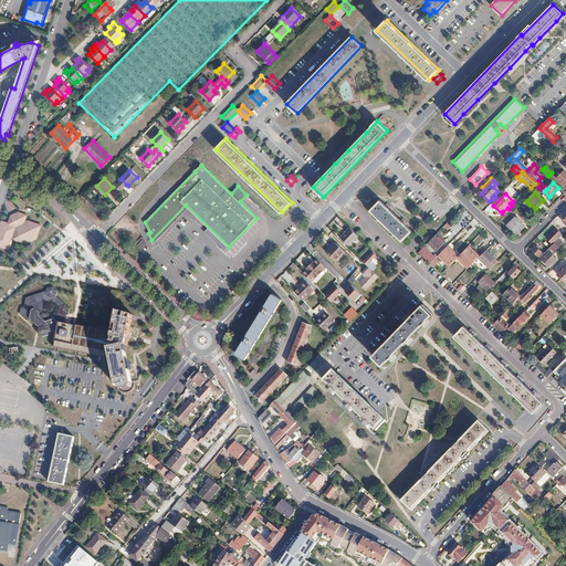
[(377,196),(367,206),(399,236),(409,227),(377,196)]
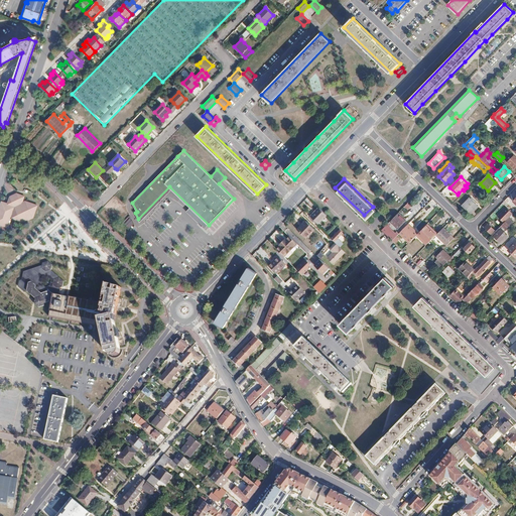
[(10,218),(21,222),(33,216),(37,206),(25,202),(22,203),(24,197),(16,194),(15,196),(13,197),(12,198),(9,197),(7,204),(1,202),(0,204),(0,224),(7,227),(10,218)]
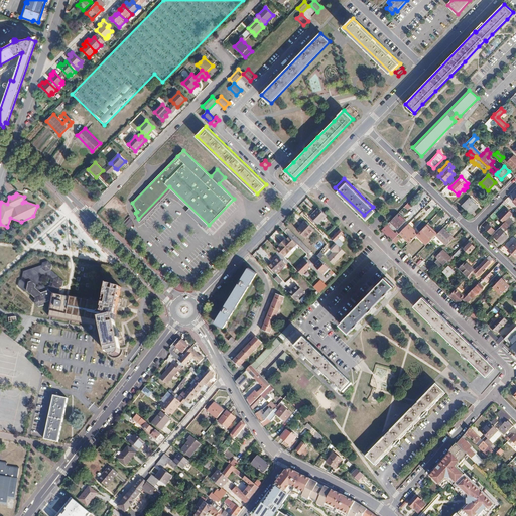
[(470,199),(463,206),(471,213),(478,206),(470,199)]
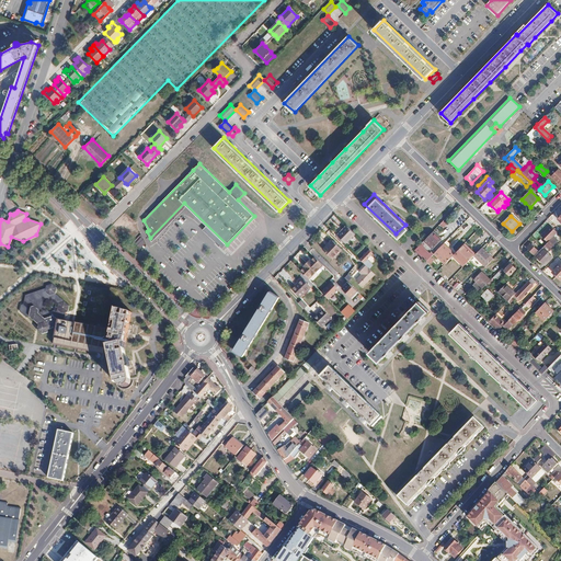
[(346,226),(338,236),(345,243),(355,233),(346,226)]
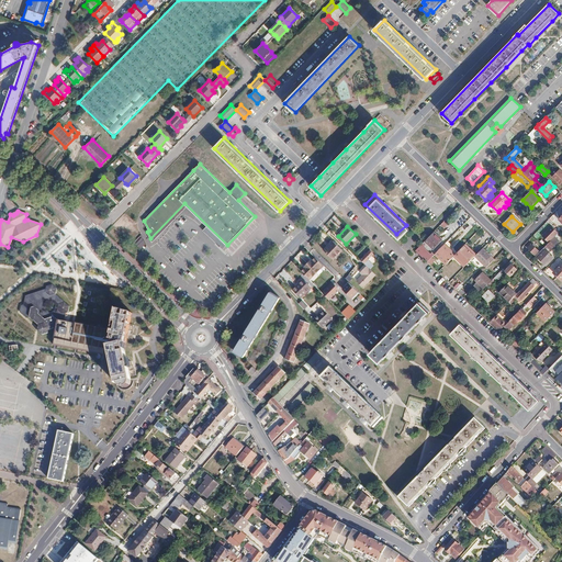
[(555,236),(559,233),(552,226),(542,236),(549,243),(555,236)]
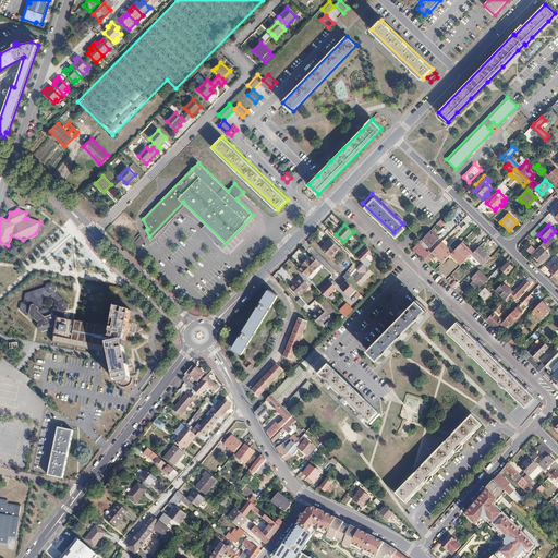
[(439,239),(431,230),(422,240),(431,247),(439,239)]
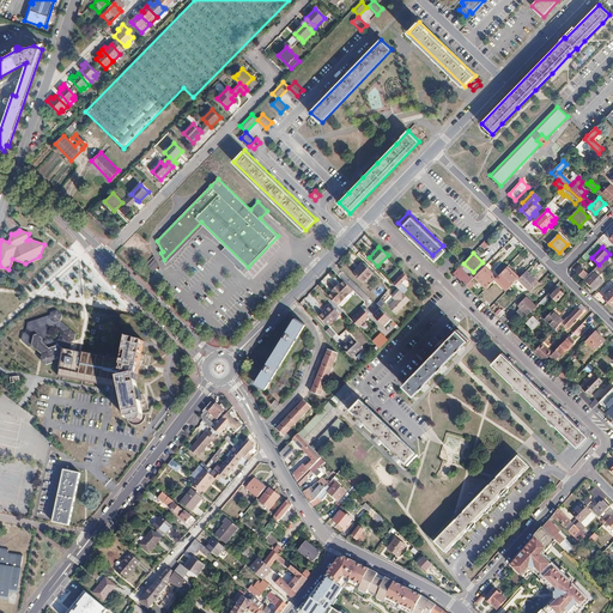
[(513,261),(517,266),(525,258),(520,253),(513,261)]
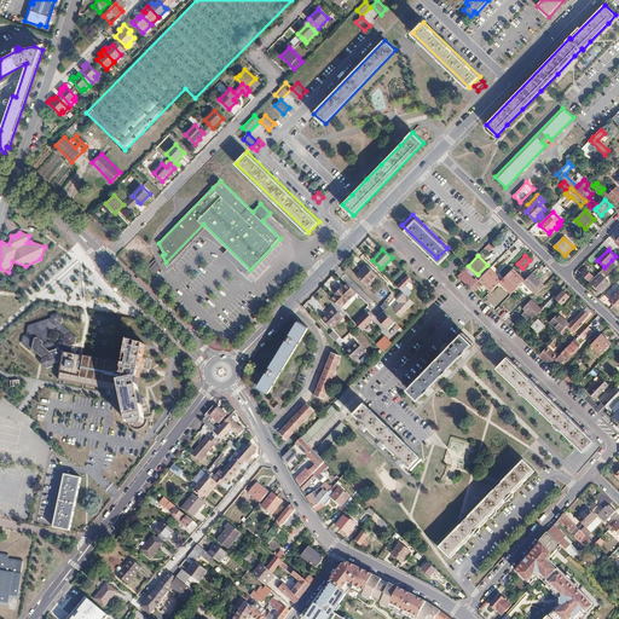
[(156,275),(162,268),(154,260),(148,267),(156,275)]
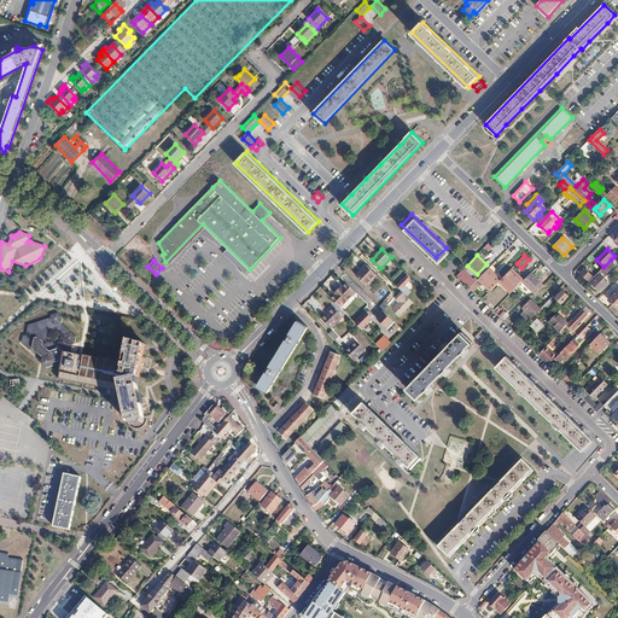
[(372,260),(371,261),(379,269),(380,268),(372,260)]
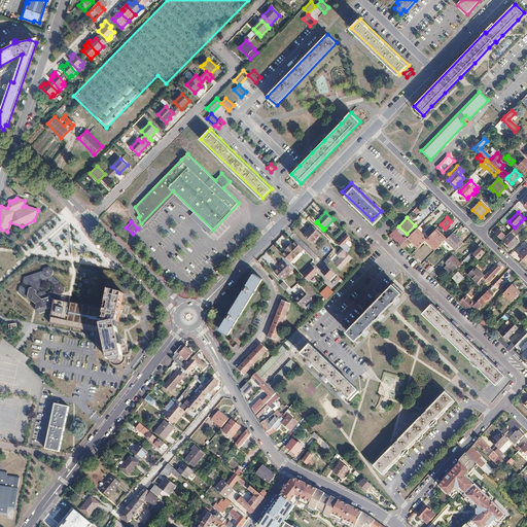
[(521,221),(515,227),(511,232),(502,240),(512,248),(514,245),(515,246),(519,243),(518,242),(519,241),(513,236),(516,233),(517,234),(521,230),(524,225),(521,221)]
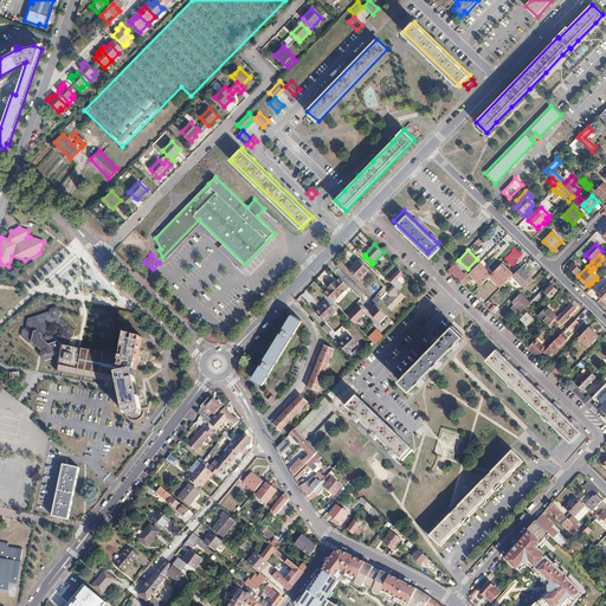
[(369,270),(359,259),(349,270),(359,279),(369,270)]
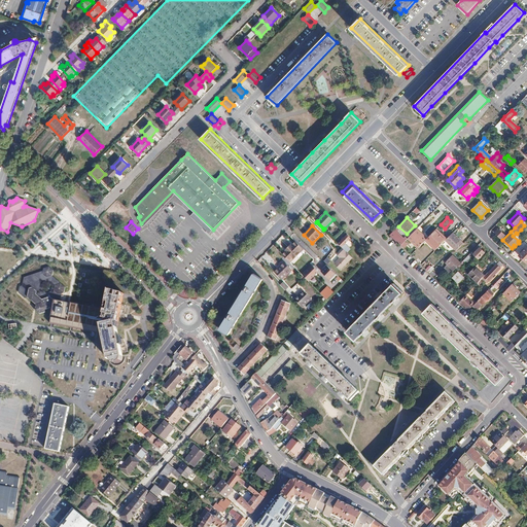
[(417,229),(408,238),(418,248),(425,241),(426,240),(420,234),(421,233),(417,229)]
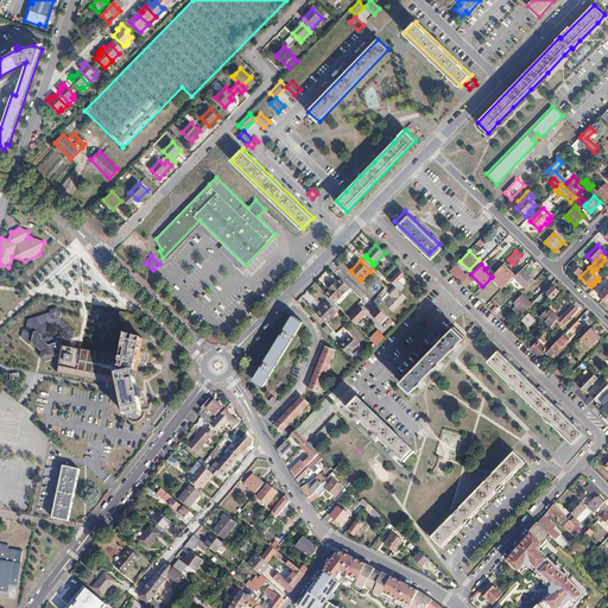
[(515,276),(504,264),(502,265),(514,277),(515,276)]
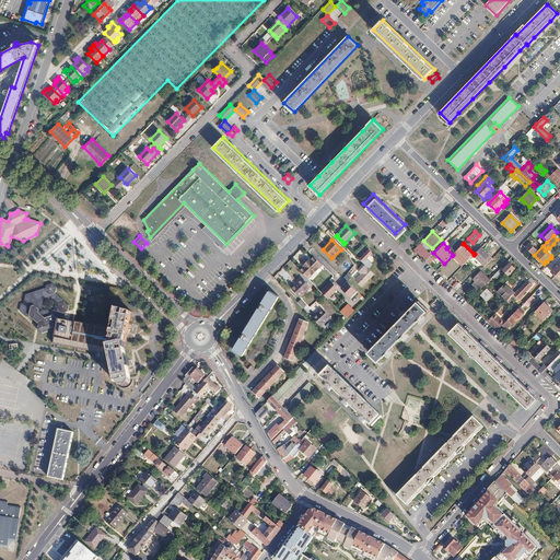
[(526,247),(533,254),(537,249),(529,243),(526,247)]
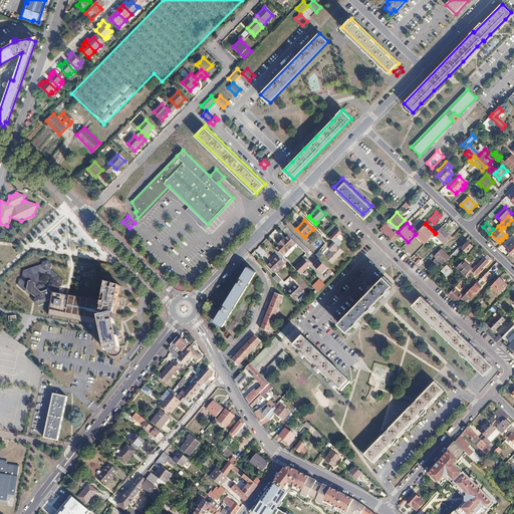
[(428,241),(434,234),(435,234),(425,224),(417,233),(416,233),(426,243),(428,241)]
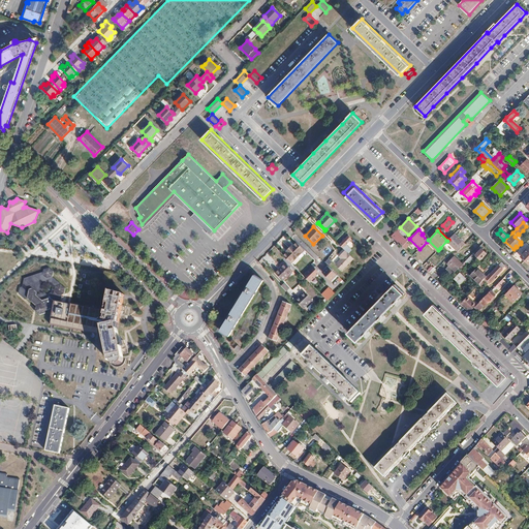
[(392,236),(402,246),(406,242),(395,231),(392,236)]
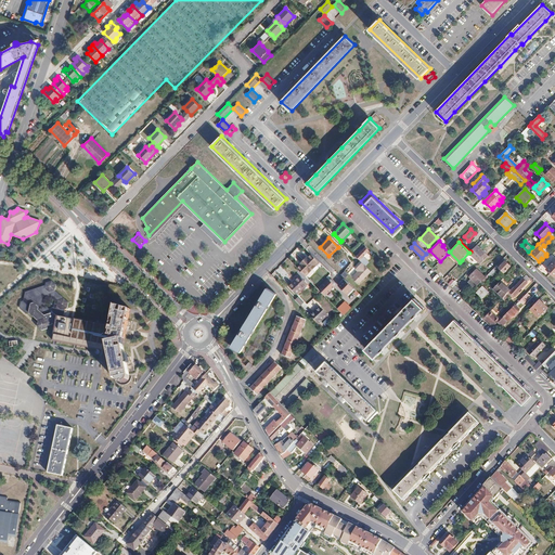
[(486,253),(477,245),(470,252),(469,253),(468,253),(477,261),(486,253)]
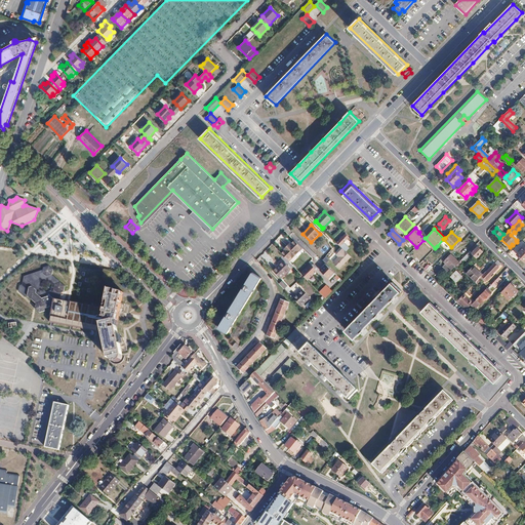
[(346,234),(336,243),(342,248),(346,251),(349,248),(344,243),(349,237),(346,234)]
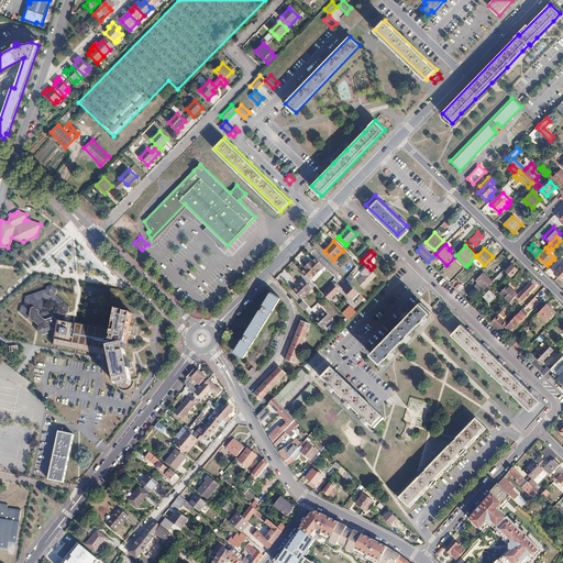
[(466,266),(455,255),(455,256),(454,257),(465,267),(466,266)]
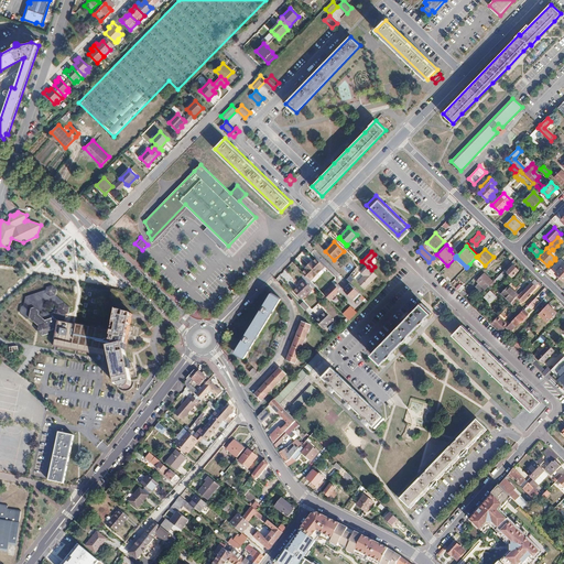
[(303,273),(310,281),(324,267),(316,259),(312,262),(311,261),(305,268),(306,269),(303,273)]
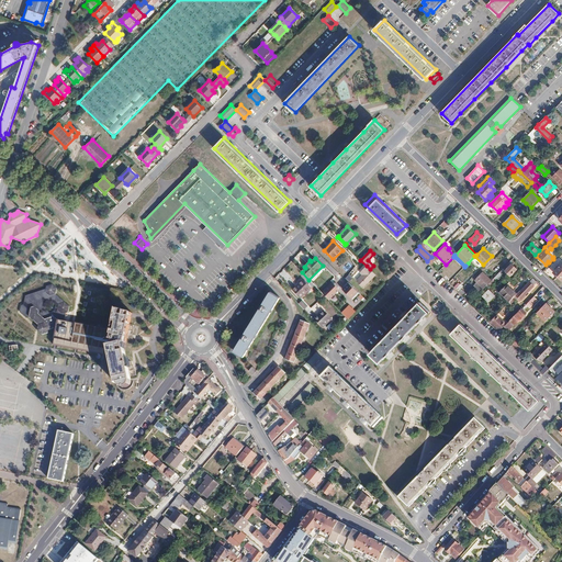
[(513,263),(510,261),(492,280),(487,284),(491,288),(503,276),(502,274),(505,271),(506,271),(508,274),(510,277),(517,269),(512,263),(513,263)]
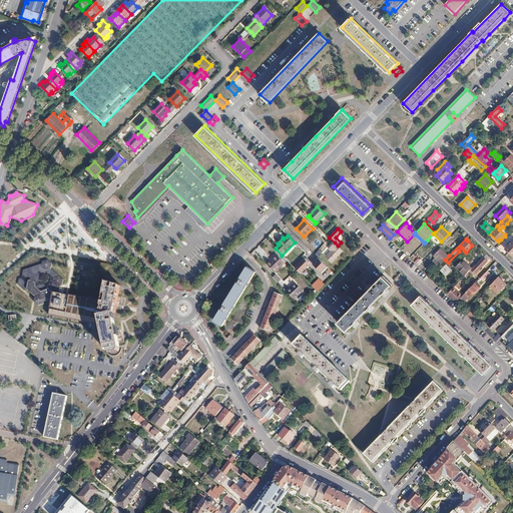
[(338,245),(335,242),(329,248),(331,250),(326,257),(332,263),(343,250),(338,245)]
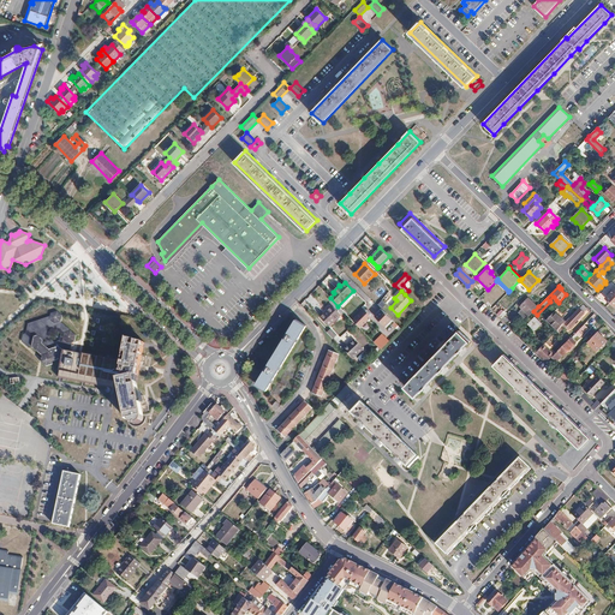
[(521,309),(530,316),(533,311),(538,306),(529,298),(520,306),(521,309)]
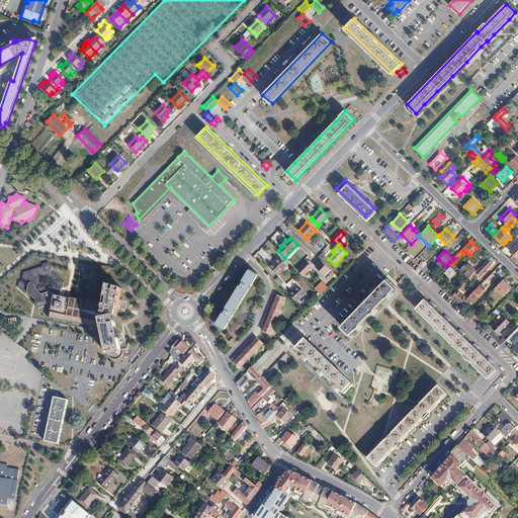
[(495,260),(491,257),(477,272),(481,275),(484,272),(493,263),(492,263),(495,260)]
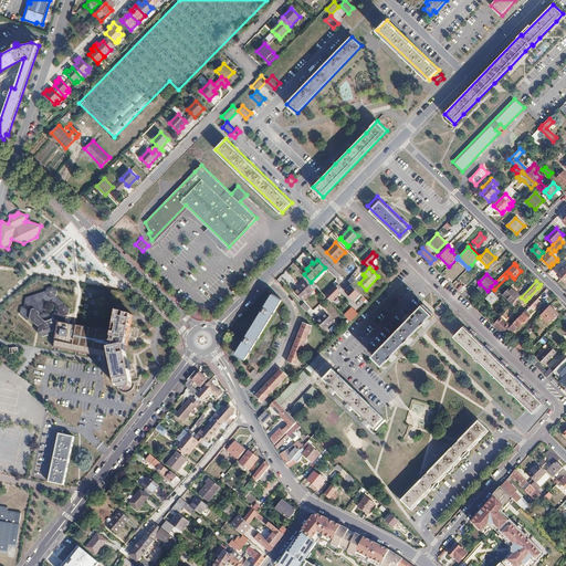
[(299,287),(294,291),(303,300),(314,290),(306,282),(299,289),(299,287)]
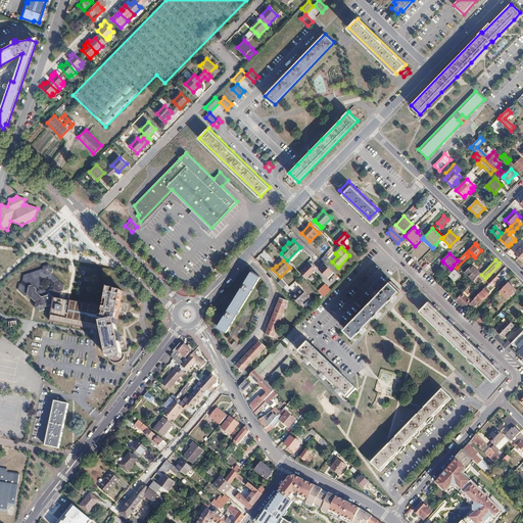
[(299,272),(305,278),(316,269),(310,263),(299,272)]
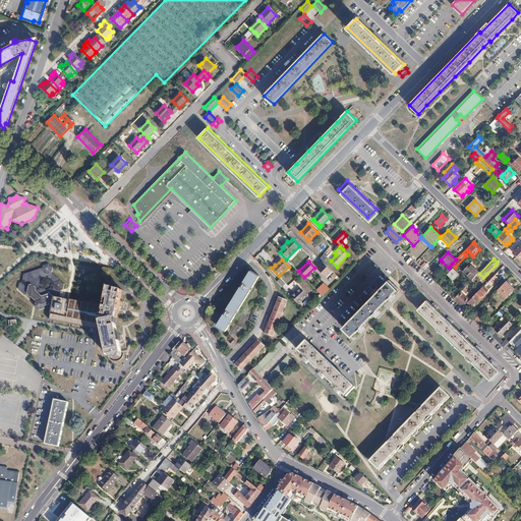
[(330,268),(324,262),(317,268),(322,273),(324,271),(326,272),(330,268)]
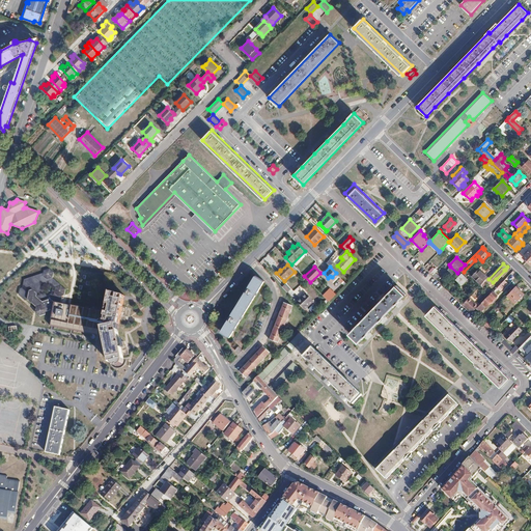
[(457,273),(450,267),(447,270),(454,276),(457,273)]
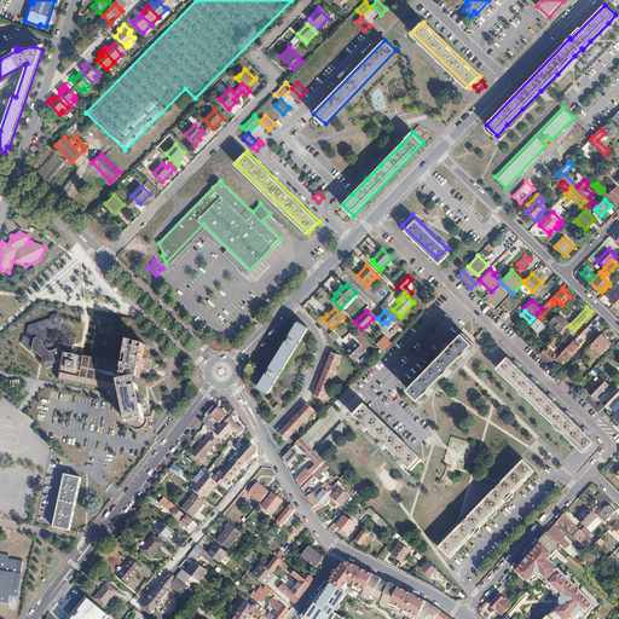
[(73,346),(75,345),(76,337),(62,324),(63,318),(58,313),(51,316),(51,318),(28,327),(27,333),(27,336),(23,337),(22,343),(29,351),(33,350),(42,359),(41,365),(47,370),(53,368),(53,364),(59,362),(63,365),(61,377),(113,388),(121,391),(128,422),(144,418),(142,406),(136,377),(138,377),(139,369),(144,346),(129,342),(125,364),(81,356),(70,353),(73,346)]
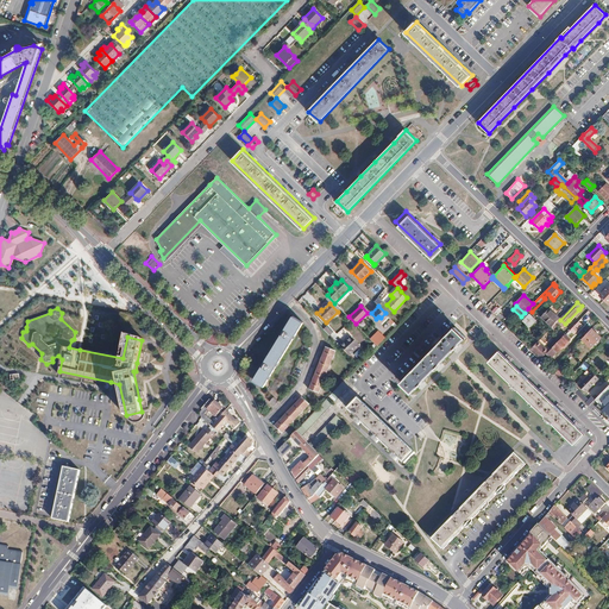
[(560,318),(550,308),(541,316),(552,327),(560,318)]
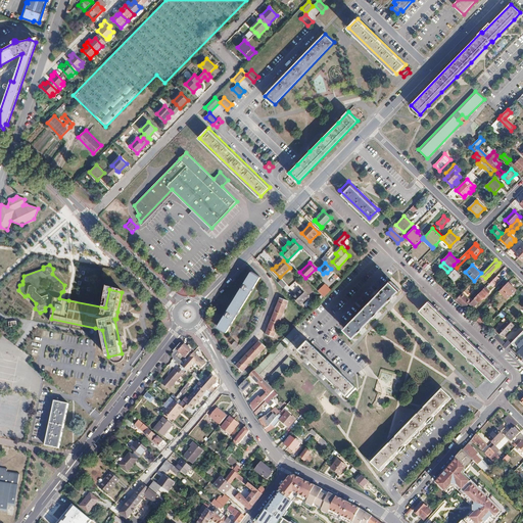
[(448,276),(455,282),(461,276),(455,270),(448,276)]
